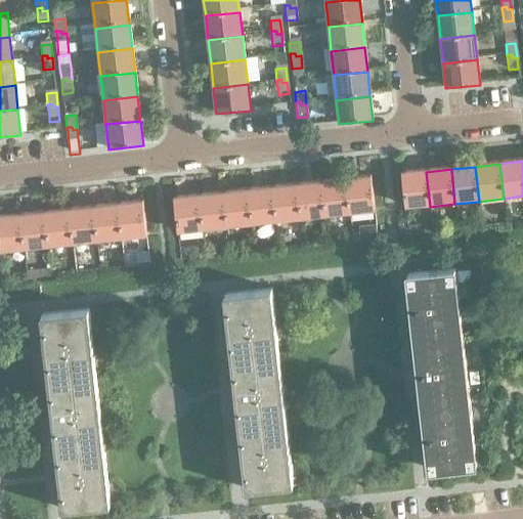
[(430,207),(426,172),(401,175),(403,196),(403,201),(404,200),(405,209),(430,207)]
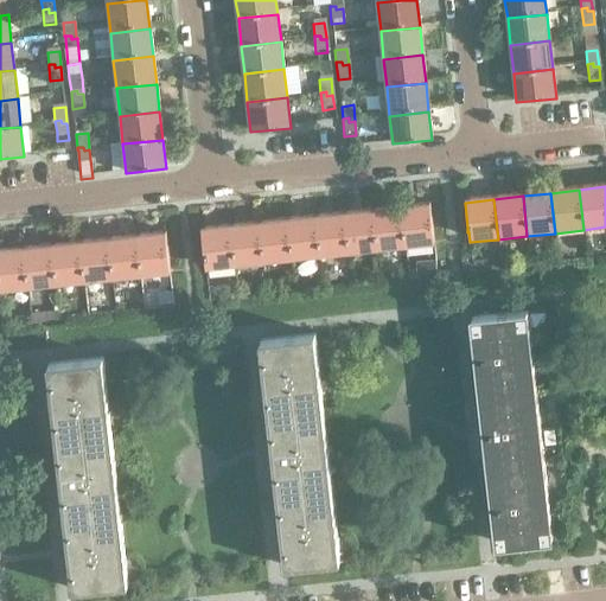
[(429,206),(400,210),(404,250),(434,247),(429,206)]
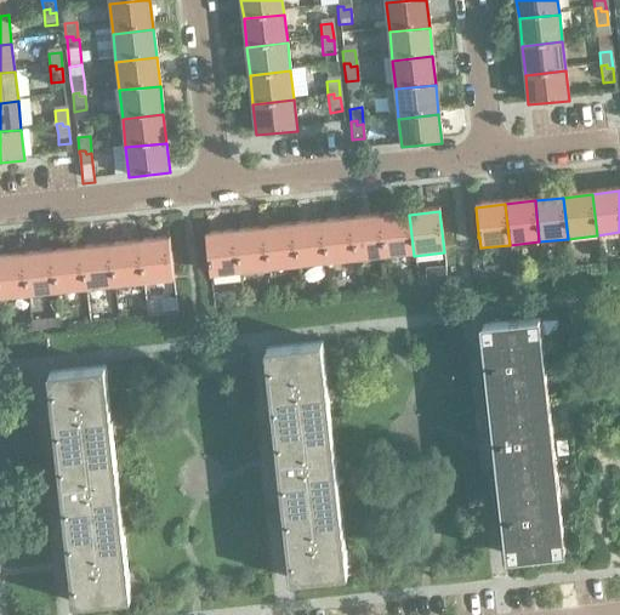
[(409,215),(381,217),(386,258),(414,256),(409,215)]
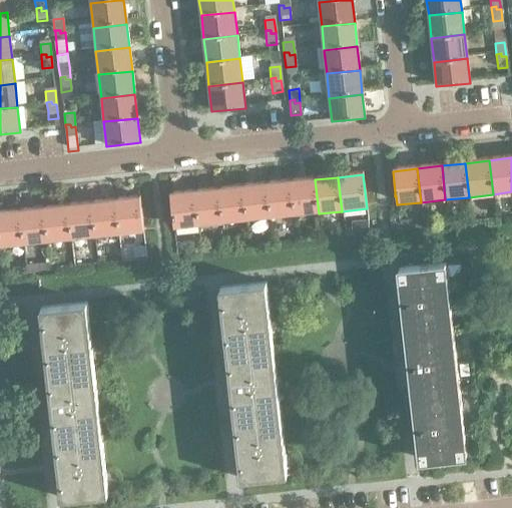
[(315,179),(291,182),(294,216),(319,213),(315,179)]
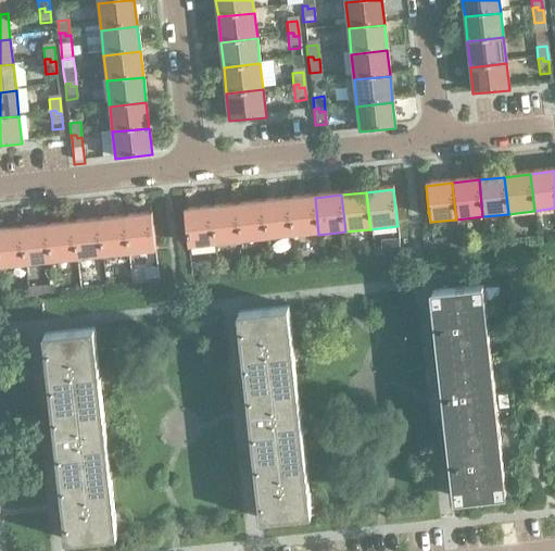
[(315,198),(289,201),(293,237),(318,235),(315,198)]
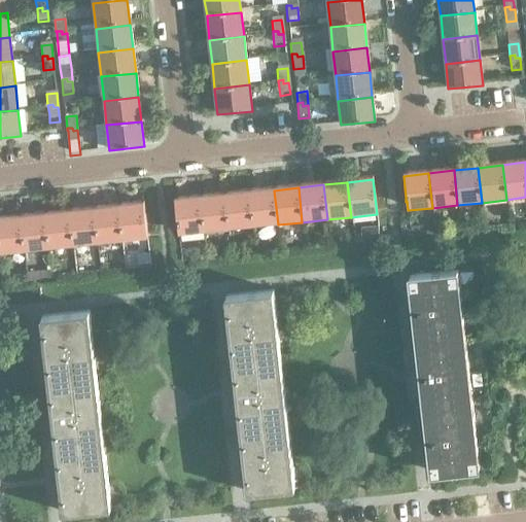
[(274,190),(249,193),(253,228),(278,224),(274,190)]
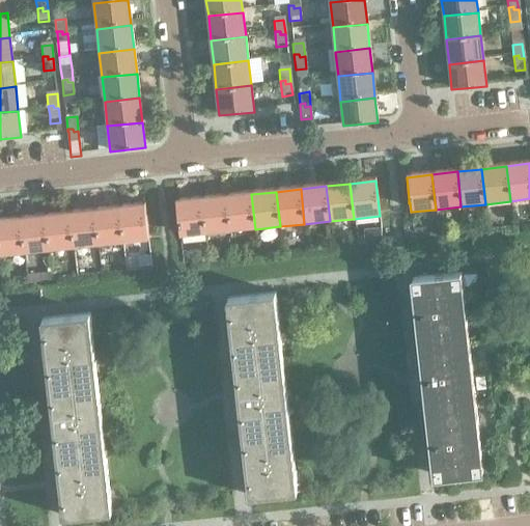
[(251,194),(227,197),(230,231),(255,229),(251,194)]
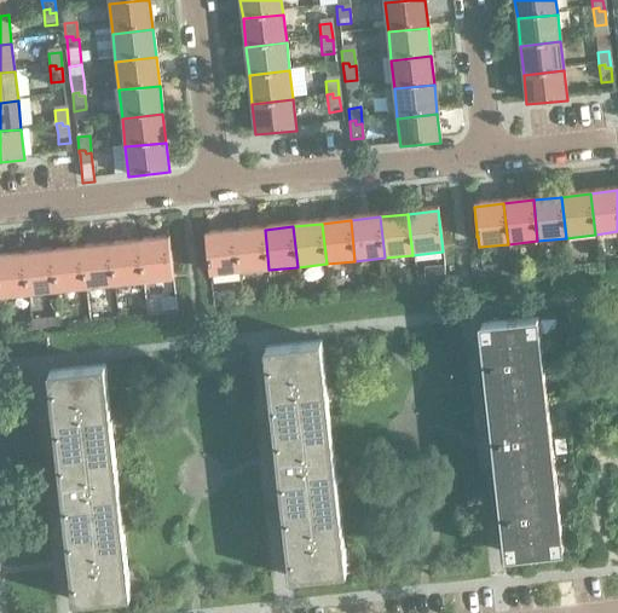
[(265,230),(236,232),(241,272),(269,270),(265,230)]
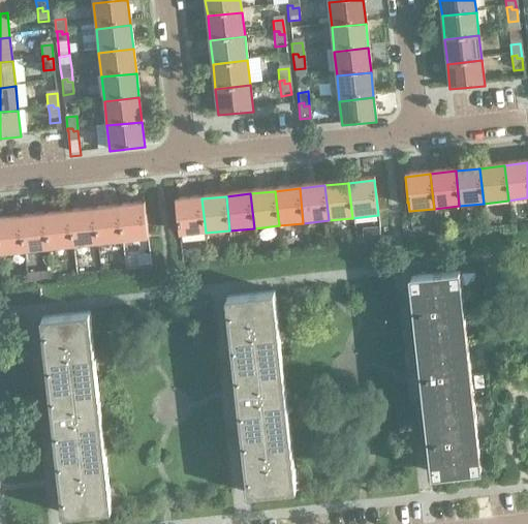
[(179,226),(180,236),(206,233),(202,198),(177,202),(179,221),(178,221),(179,226)]
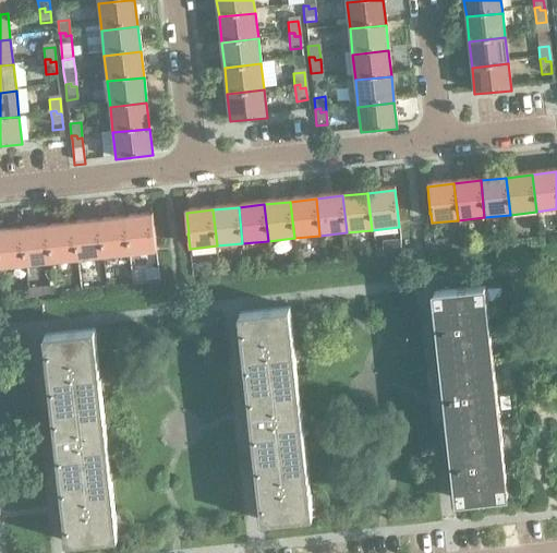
[(153,216),(125,219),(129,255),(156,253),(153,216)]
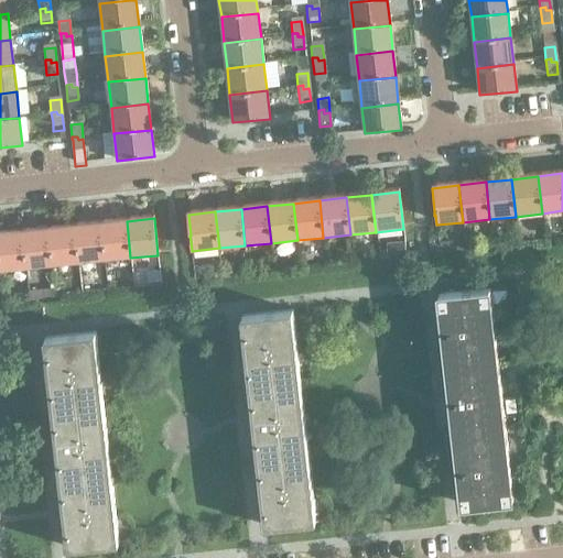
[(127,221),(101,223),(105,261),(130,258),(127,221)]
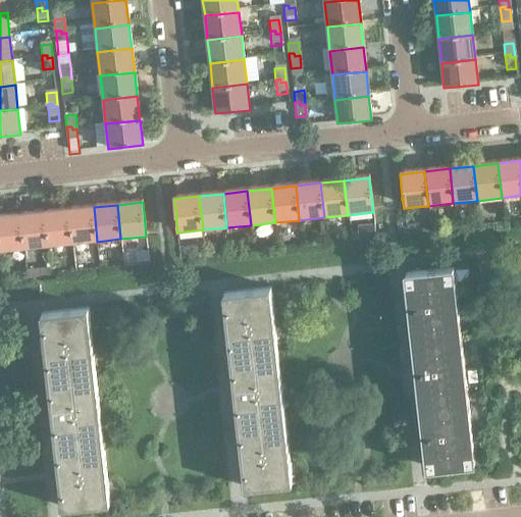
[(94,207),(69,210),(72,245),(97,242),(94,207)]
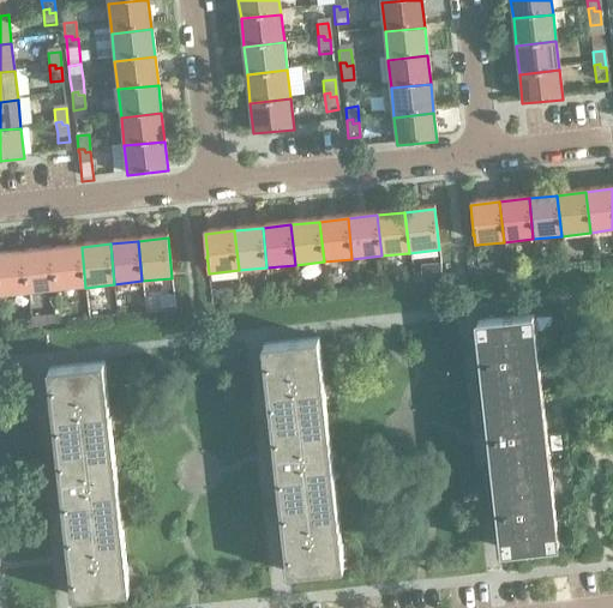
[(82,247),(53,251),(56,290),(85,288),(82,247)]
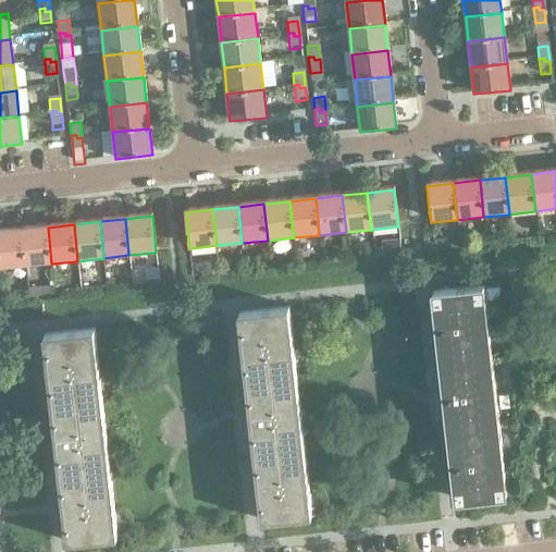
[(51,264),(48,228),(22,230),(26,267),(51,264)]
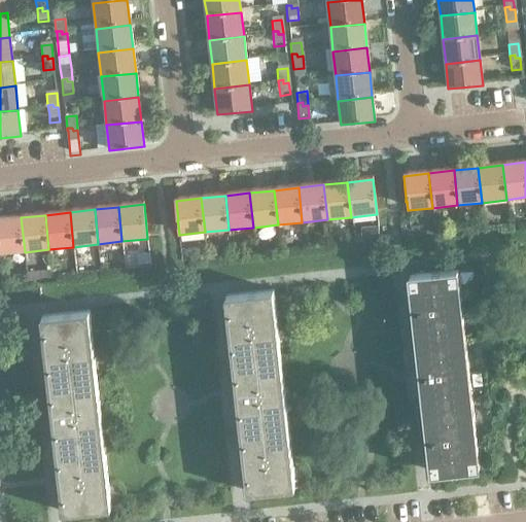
[(0,254),(25,252),(21,217),(0,219),(0,254)]
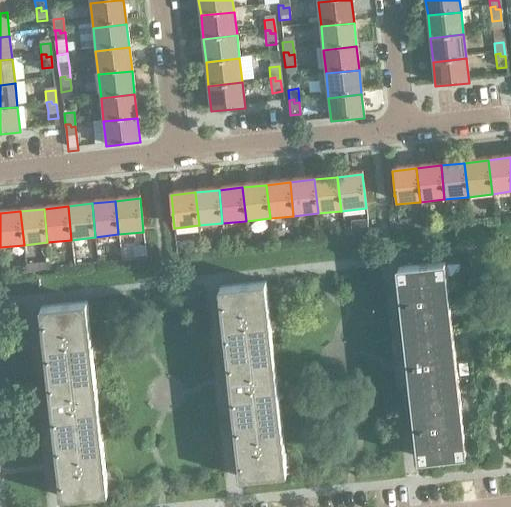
[(359,229),(355,229),(356,237),(368,235),(367,228),(359,229)]
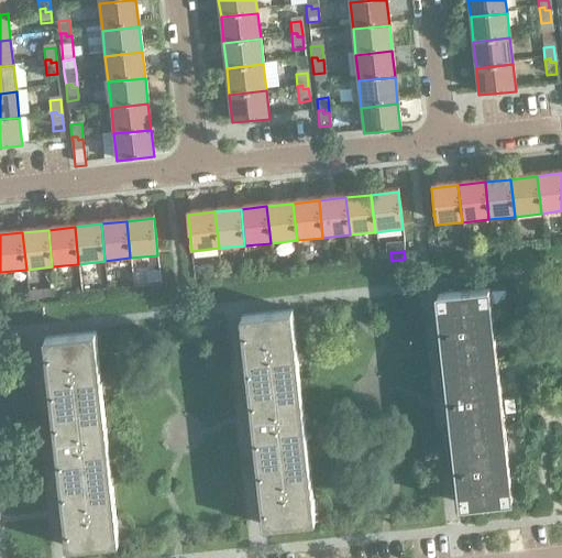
[(160,287),(158,275),(145,275),(147,288),(160,287)]
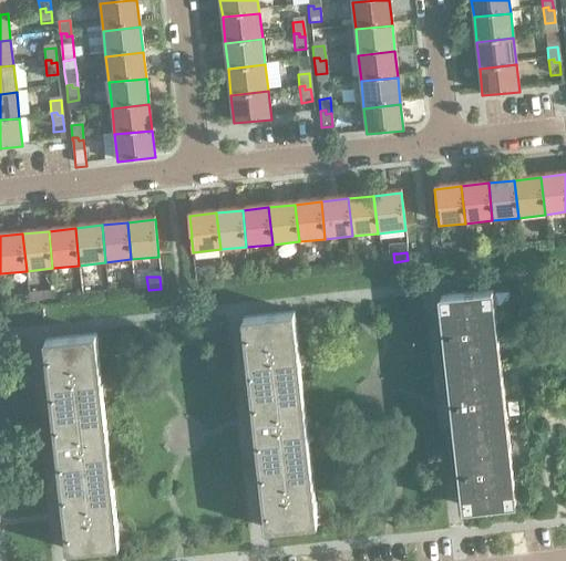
[(53,293),(38,295),(39,303),(39,304),(54,302),(53,299),(53,293)]
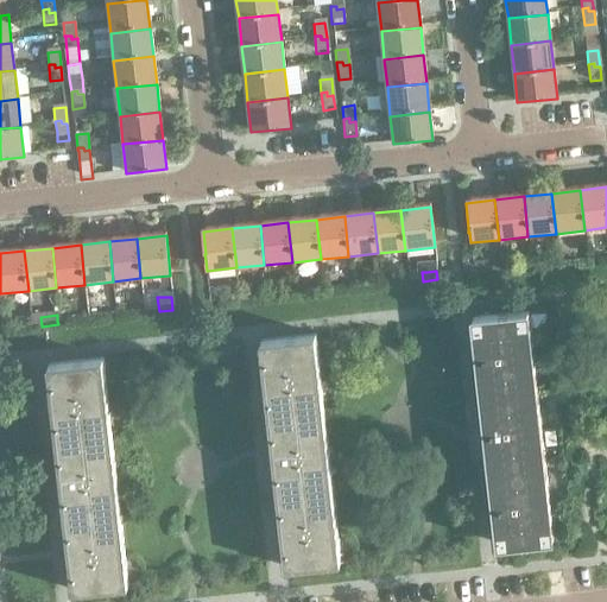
[(528,316),(473,322),(481,398),(536,392),(528,316)]
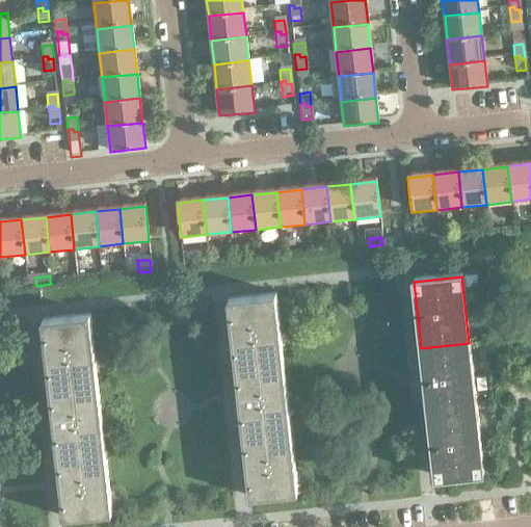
[(228,301),(235,368),(283,363),(275,296),(228,301)]
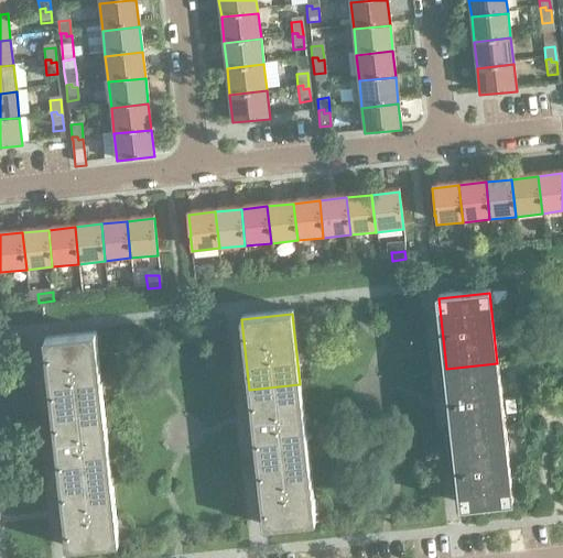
[(44,341),(52,412),(104,406),(96,336),(44,341)]
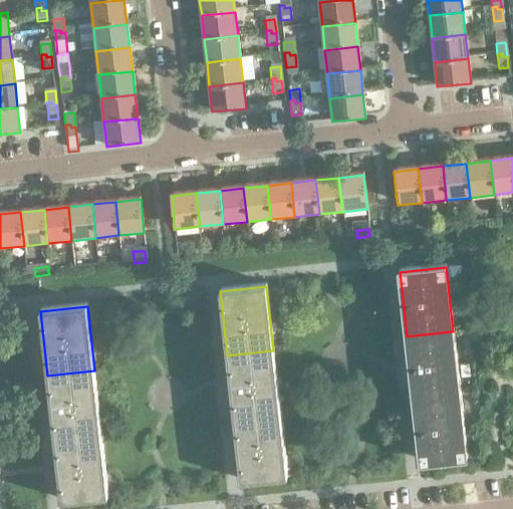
[(453,331),(407,336),(414,400),(459,395),(453,331)]
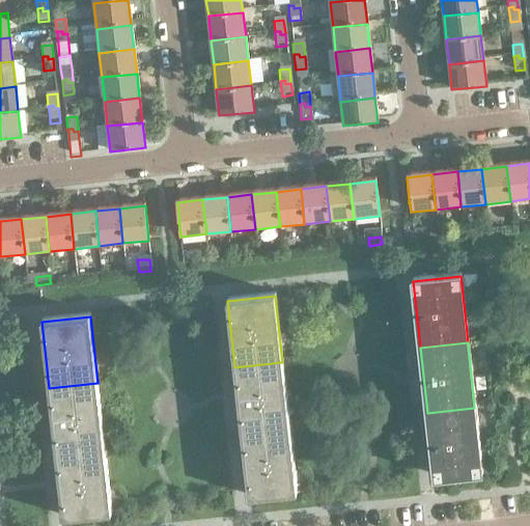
[(282,362),(234,367),(242,434),(289,427),(282,362)]
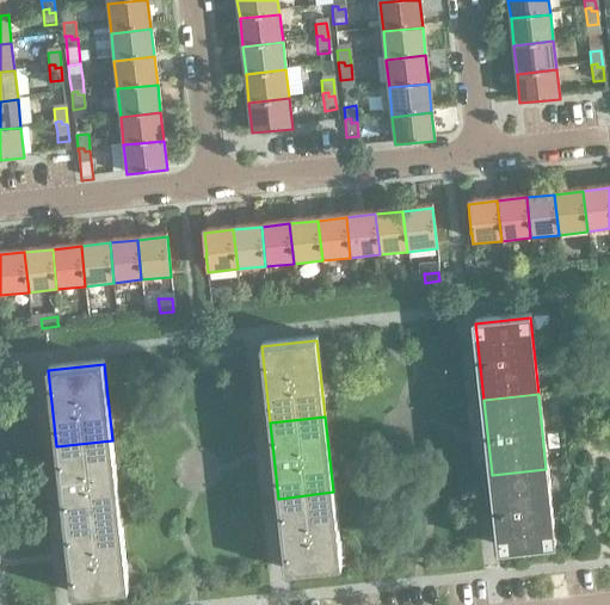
[(112,440),(56,446),(65,522),(119,516),(112,440)]
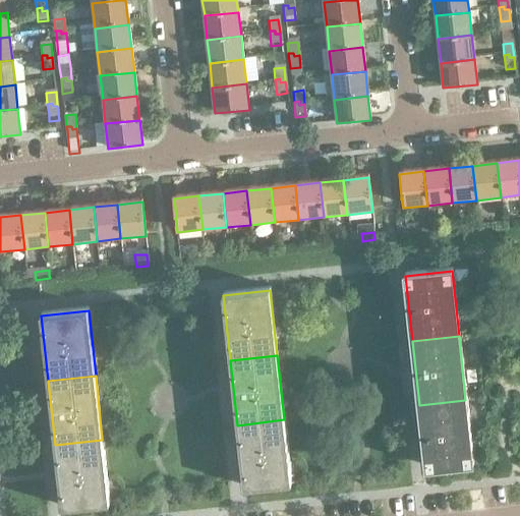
[(465,400),(419,405),(425,469),(472,464),(465,400)]
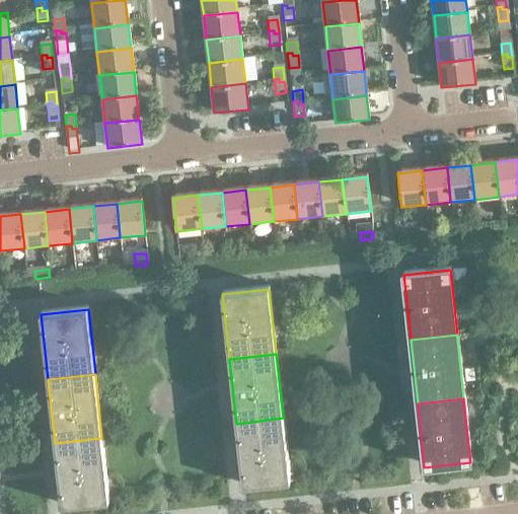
[(283,418),(236,424),(242,488),(290,483),(283,418)]
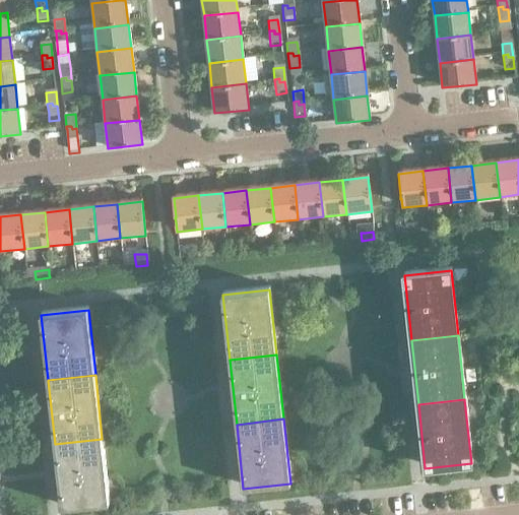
[(102,439),(55,444),(62,509),(109,504),(102,439)]
